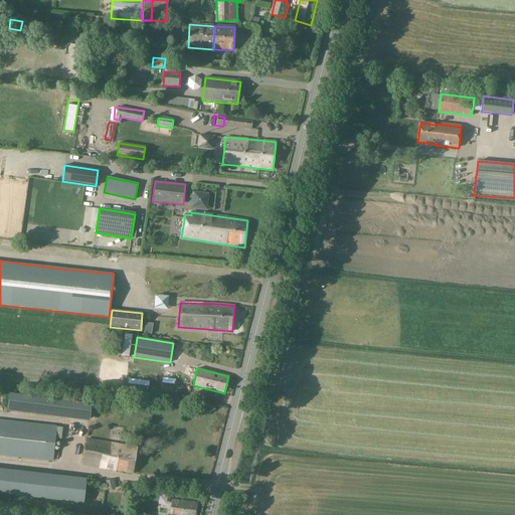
[(162,384),(159,392),(170,396),(172,387),(162,384)]
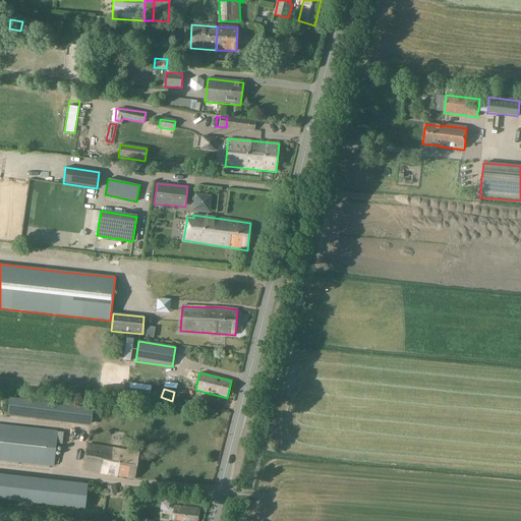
[(11,396),(8,412),(91,426),(93,409),(11,396)]
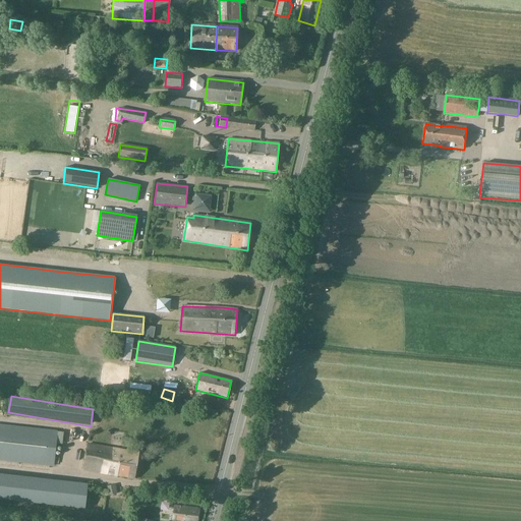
[(0,460),(53,466),(57,431),(0,424),(0,460)]
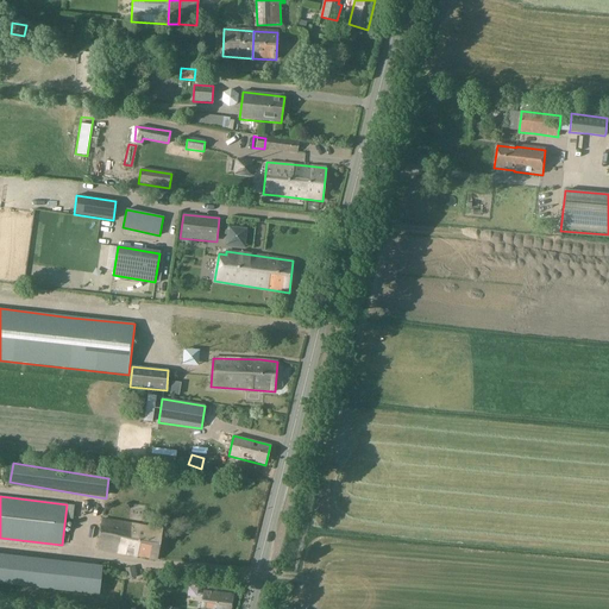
[(163,529),(104,519),(98,548),(150,559),(158,559),(163,529)]
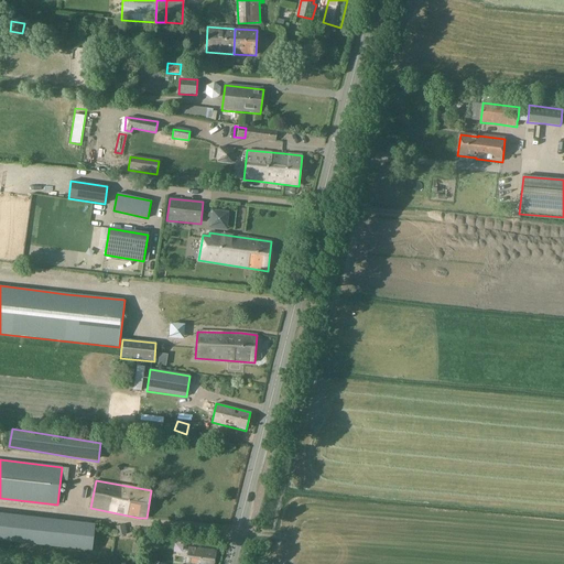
[(79,522),(76,550),(91,552),(95,524),(79,522)]
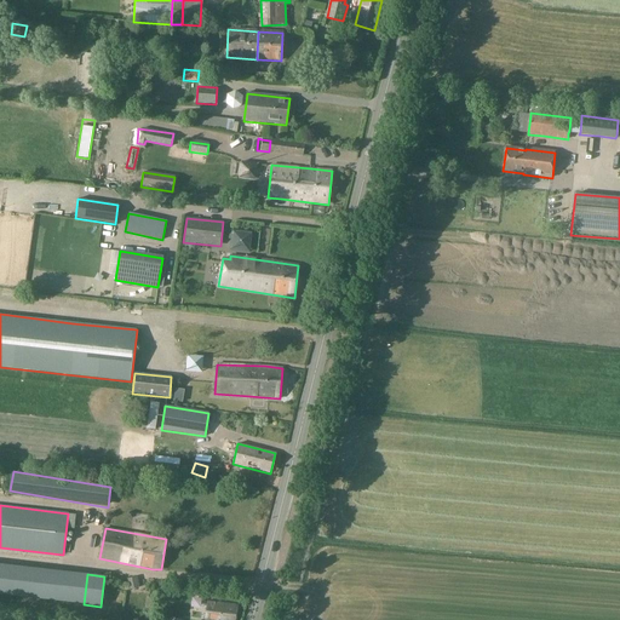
[(138,578),(130,579),(131,589),(139,587),(138,578)]
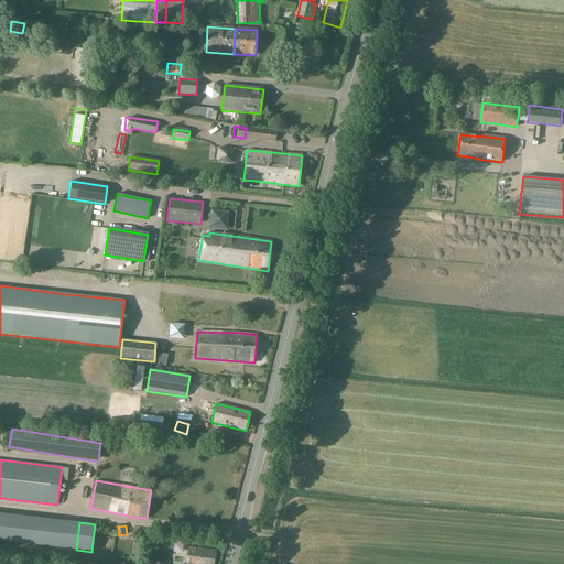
[(214,563),(216,551),(190,548),(186,563),(214,563)]
